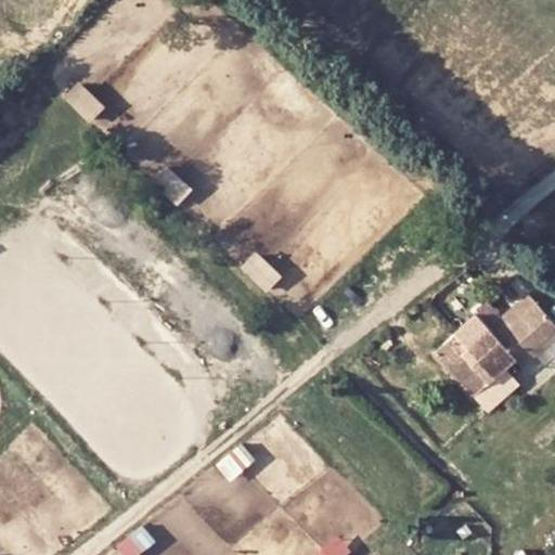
[(128,0),(140,11),(149,0),(128,0)]
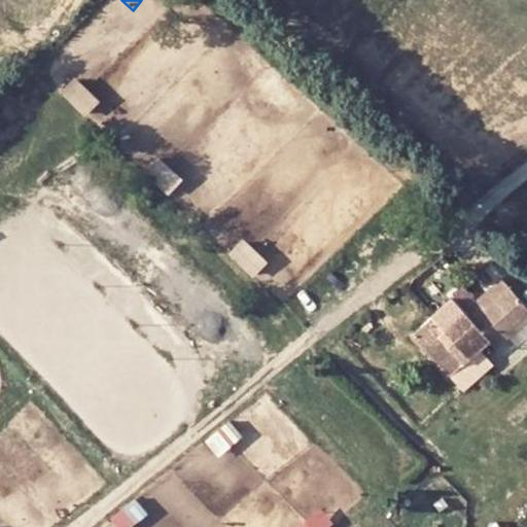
[(86,112),(101,99),(78,75),(64,90),(86,112)]
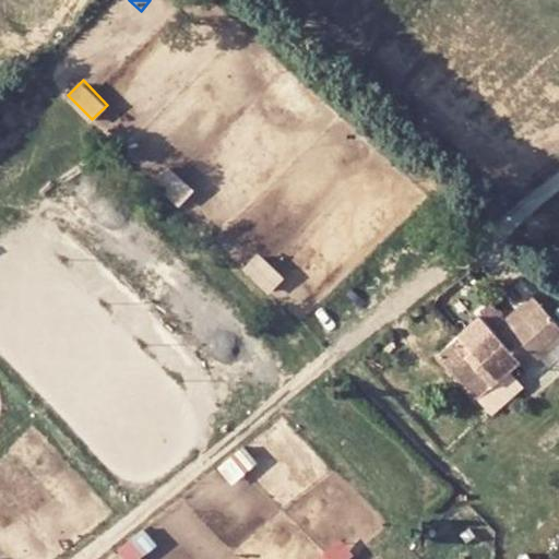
[(248,264),(269,289),(282,278),(261,253),(248,264)]
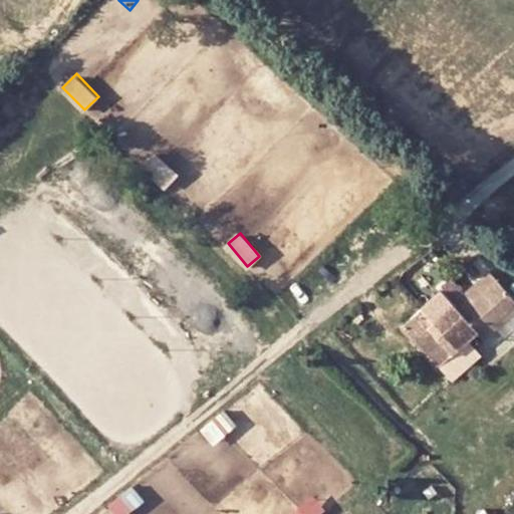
[(487,271),(452,302),(460,311),(496,281),(487,271)]
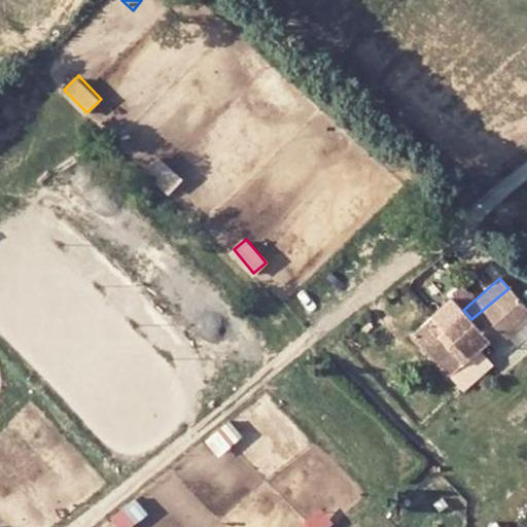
[(526,310),(508,288),(471,319),(493,344),(526,314),(526,310)]
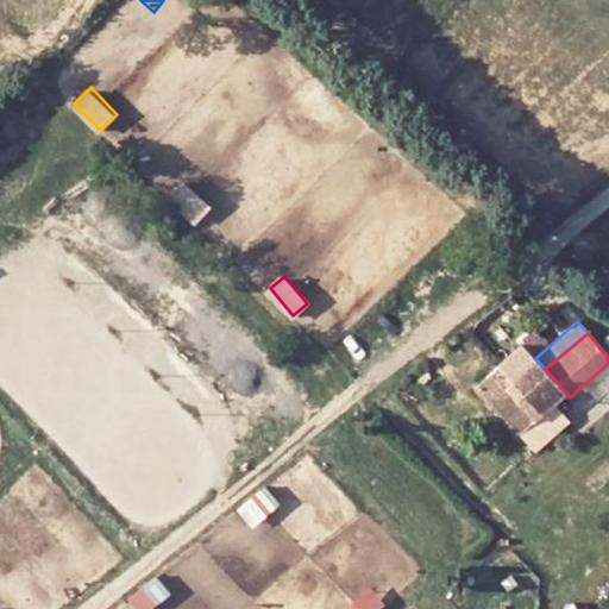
[(381,608),(388,604),(377,586),(340,608),(381,608)]
